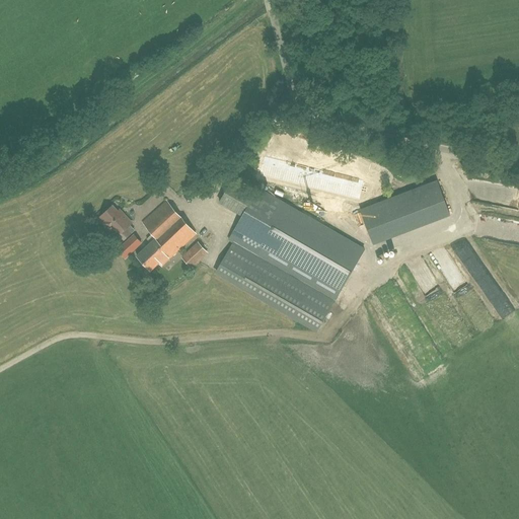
[(317,334),(364,251),(235,174),(219,204),(241,217),(237,224),(238,224),(229,241),(232,243),(215,274),(317,334)]
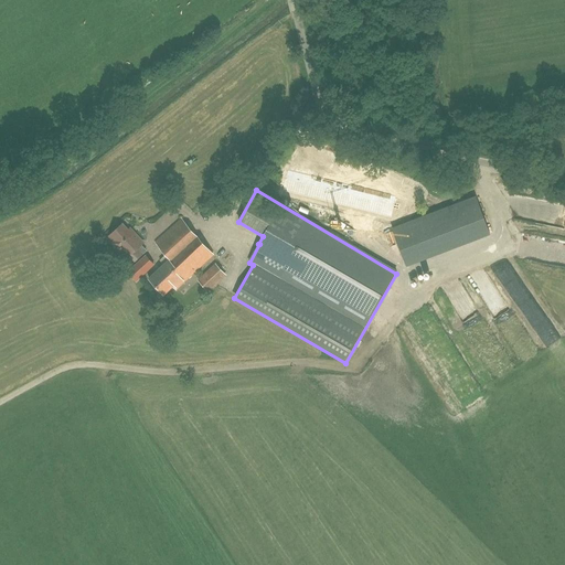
[(369,204),(361,210),(372,224),(379,219),(369,204)]
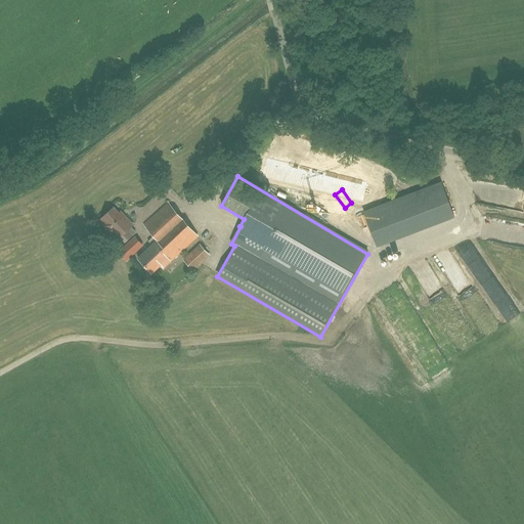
[(168,204),(144,225),(154,236),(148,242),(153,246),(138,259),(151,273),(161,265),(164,269),(198,236),(168,204)]
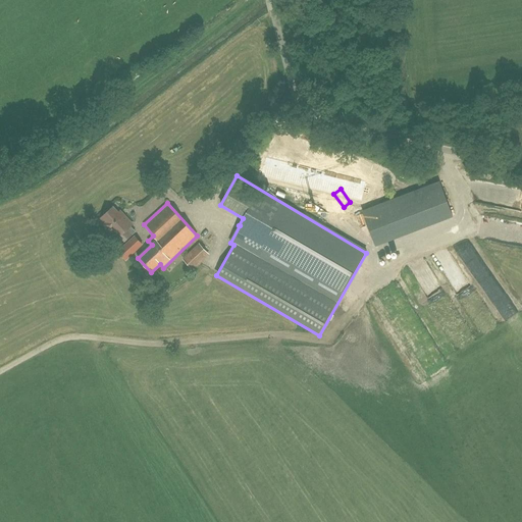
[(377,246),(456,218),(450,203),(372,229),(377,246)]
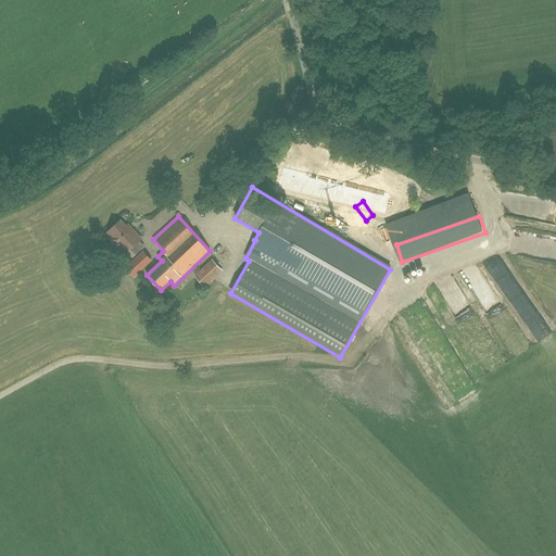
[(136,244),(139,241),(141,239),(131,229),(129,230),(121,220),(108,232),(109,234),(110,231),(114,236),(111,240),(118,248),(119,245),(131,258),(140,250),(136,244)]
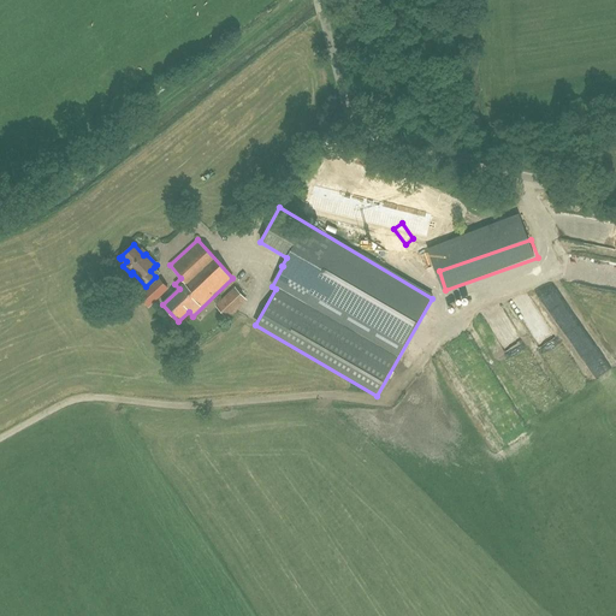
[(450,246),(432,252),(439,272),(457,266),(450,246)]
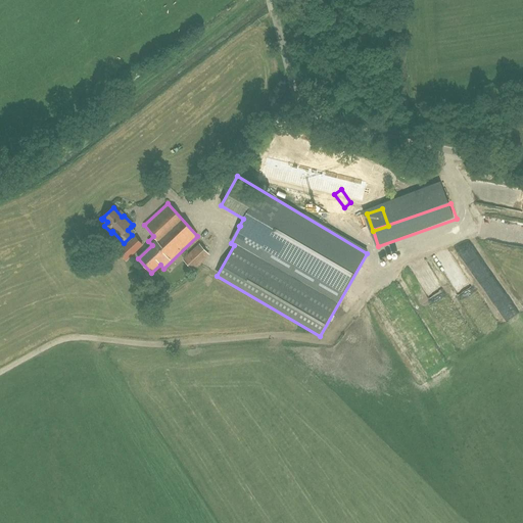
[(493,225),(483,229),(485,234),(495,230),(493,225)]
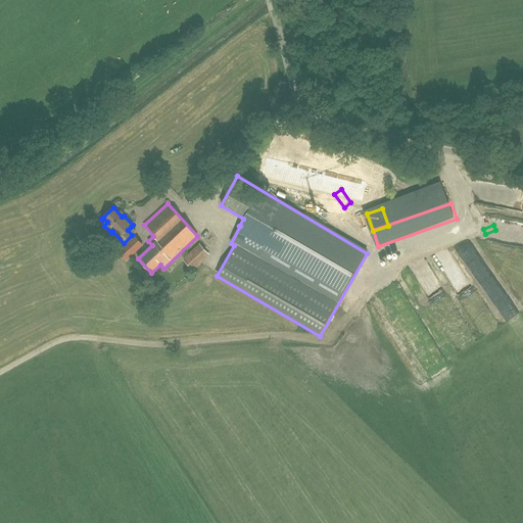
[(136,236),(127,244),(135,252),(144,244),(136,236)]
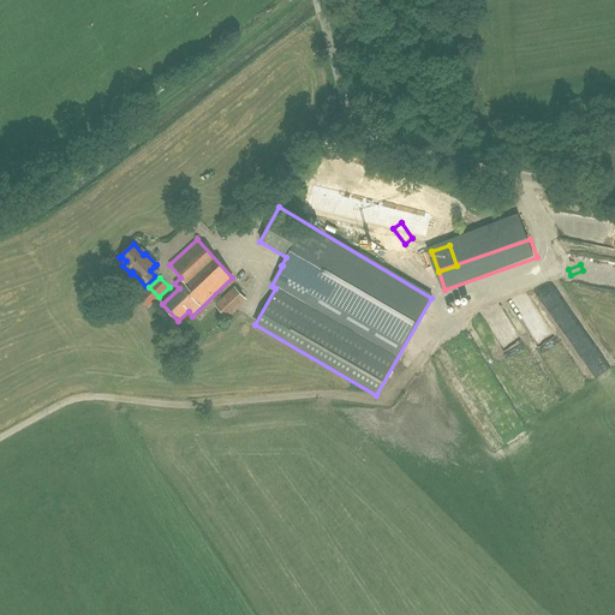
[(246,300),(236,288),(216,305),(227,317),(246,300)]
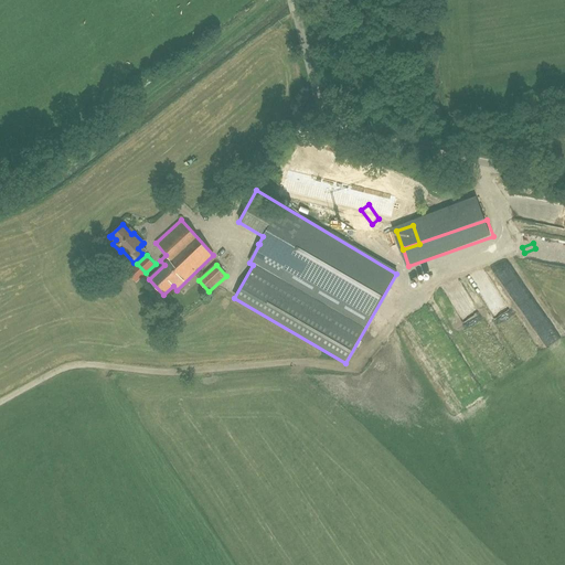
[(531,321),(548,351),(562,343),(544,313),(531,321)]
